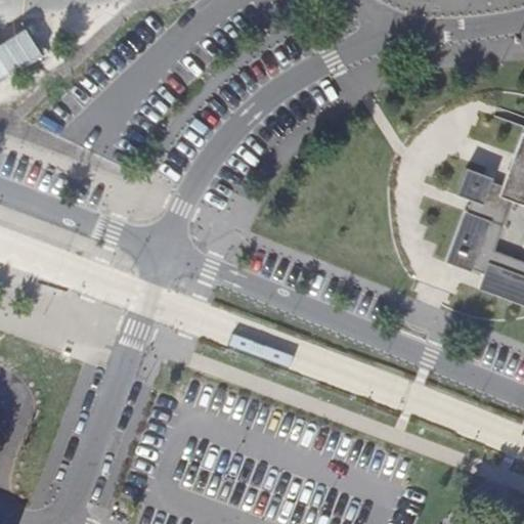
[(499,197),(514,203),(523,206),(523,133),(503,187),(499,197)]
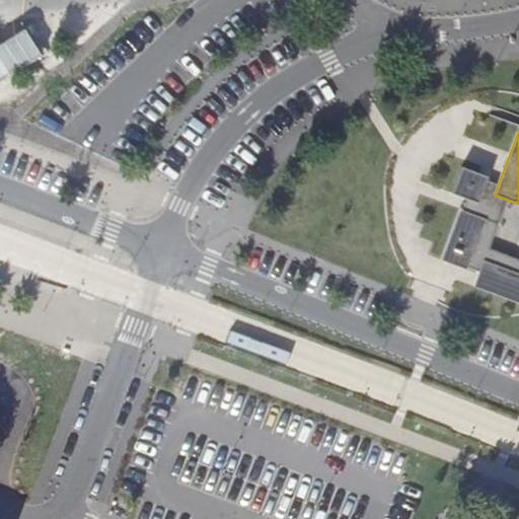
[(453,193),(467,198),(477,202),(485,181),(487,177),(462,168),(453,193)]
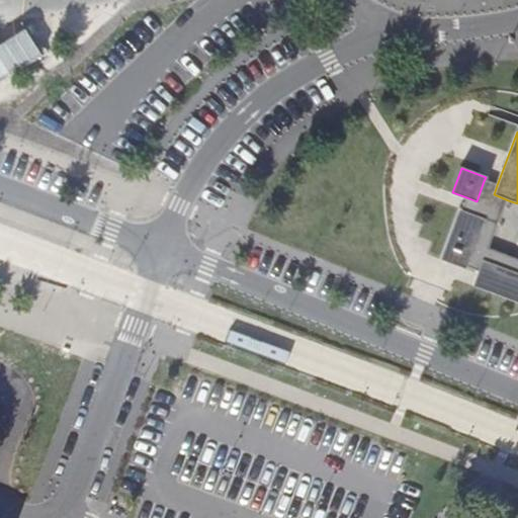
[(468,268),(480,272),(483,264),(517,276),(517,258),(490,248),(508,200),(494,194),(497,185),(484,181),(477,201),(466,197),(461,210),(487,221),(468,268)]
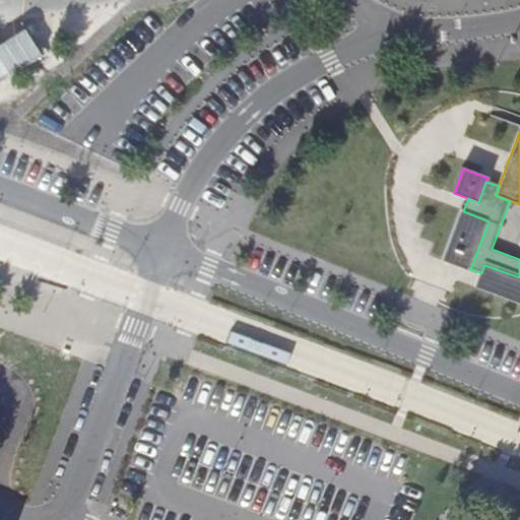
[(445,260),(470,269),(489,221),(463,211),(445,260)]
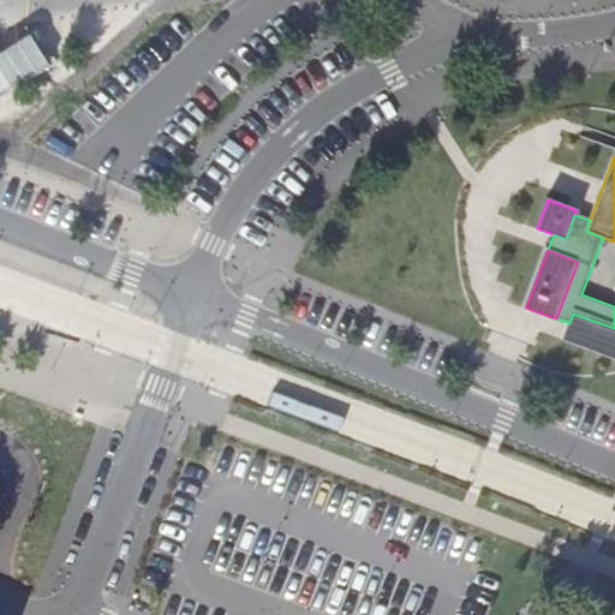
[(569,323),(562,339),(614,358),(614,328),(573,314),(569,323)]
